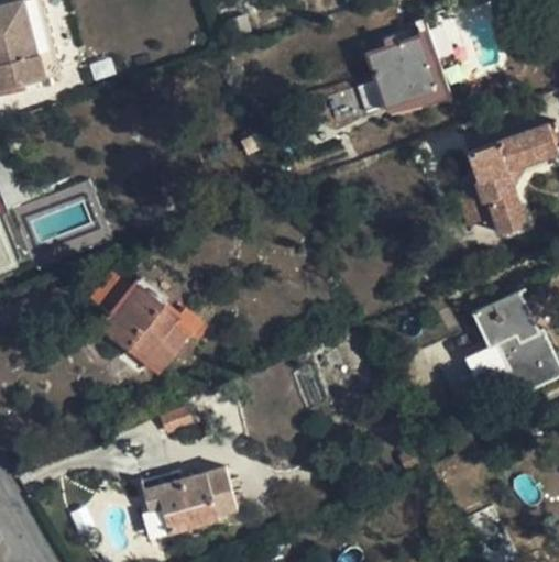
[(19,0),(20,0),(0,4),(0,89),(58,75),(39,0),(19,0)]
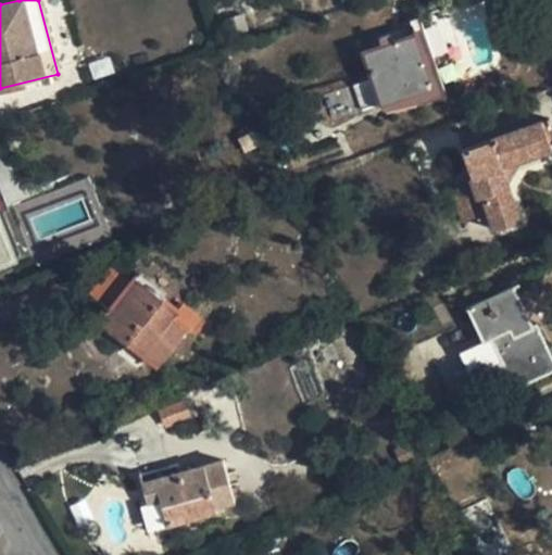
[(360,52),(378,108),(433,89),(413,34),(360,52)]
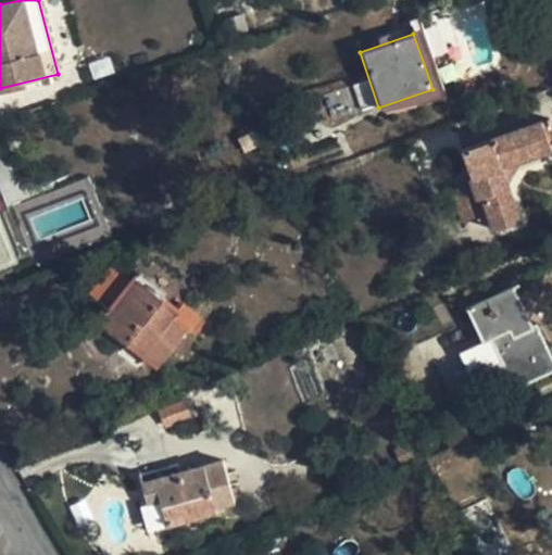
[(363,79),(348,87),(359,112),(375,104),(363,79)]
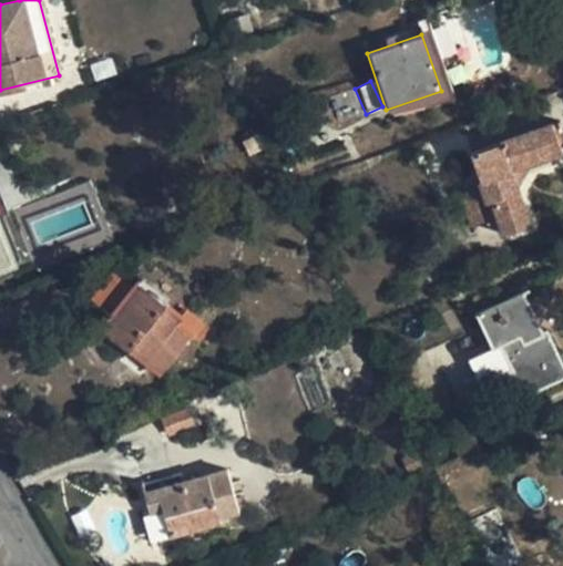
[(550,124),(560,153),(562,151),(562,137),(556,121),(550,124)]
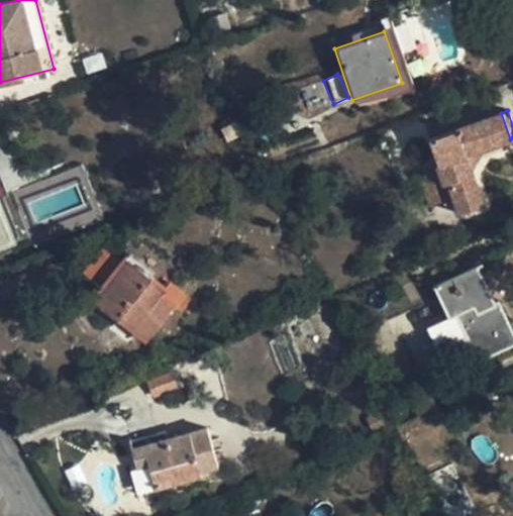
[(427,139),(437,171),(442,186),(447,184),(451,198),(454,208),(478,200),(470,174),(464,156),(482,148),(510,139),(501,113),(427,139)]
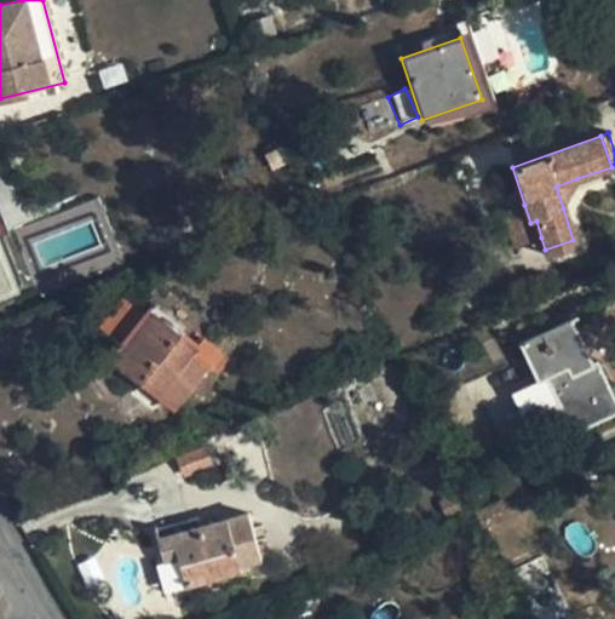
[(556,187),(563,208),(578,178),(556,187)]
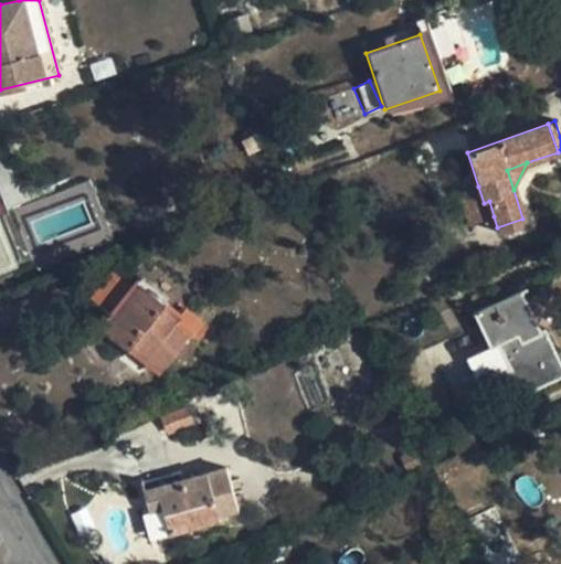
[(484,203),(478,187),(455,194),(465,225),(494,216),(489,201),(484,203)]
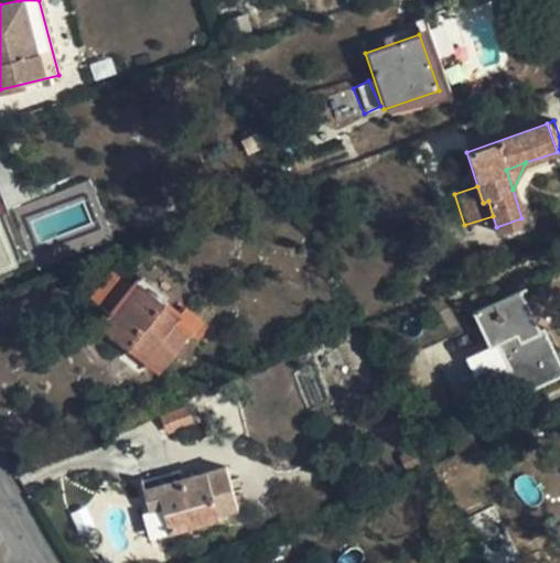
[(521,218),(496,227),(498,234),(524,226),(521,218)]
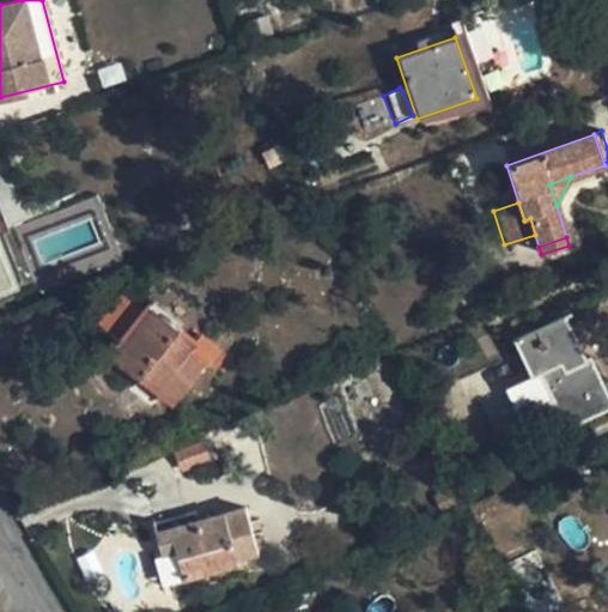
[(0,290),(11,286),(0,258),(0,290)]
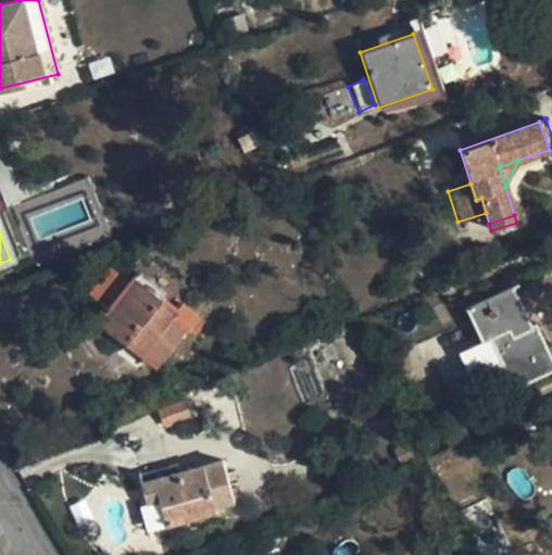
[(87,293),(108,308),(127,284),(108,267),(87,293)]
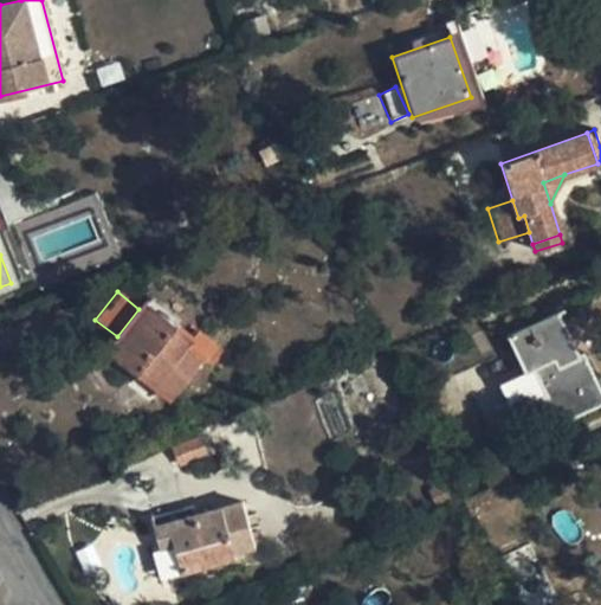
[(168,333),(174,324),(179,319),(150,297),(140,310),(168,333)]
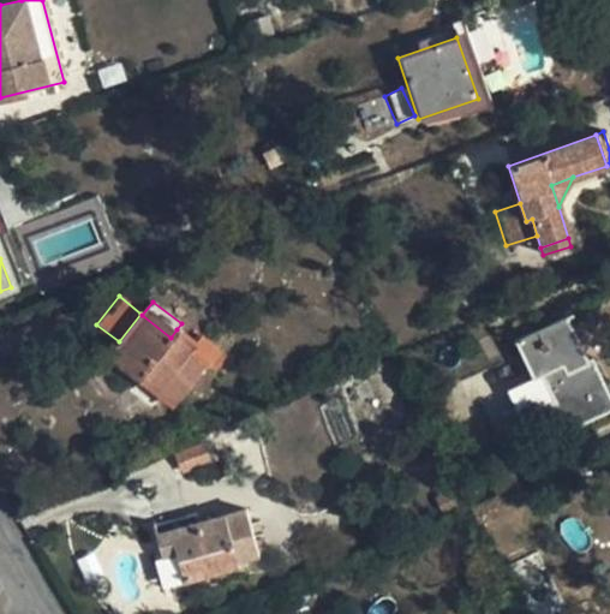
[(141,314),(119,341),(106,358),(136,382),(137,380),(172,406),(205,363),(190,351),(196,343),(177,329),(171,338),(142,315),(141,314)]
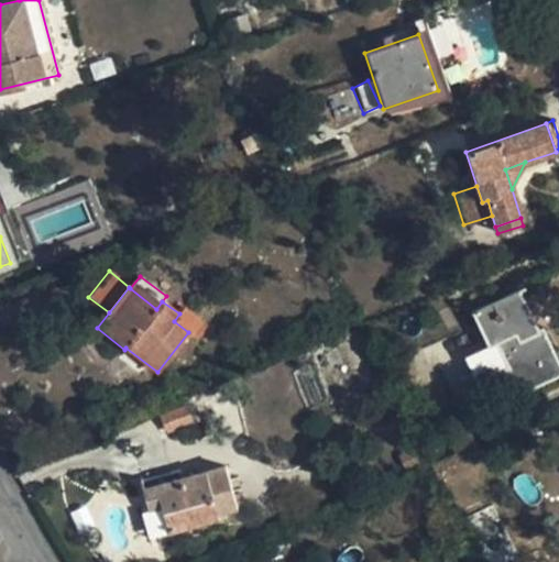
[(506,367),(488,376),(499,401),(558,374),(558,370),(539,329),(536,331),(517,290),(471,311),(488,346),(495,342),(506,367)]
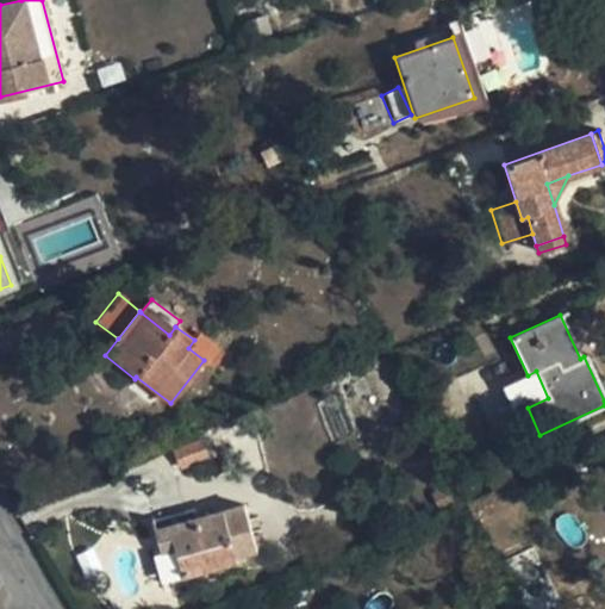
[(536,371),(528,376),(504,386),(515,414),(528,408),(548,398),(536,371)]
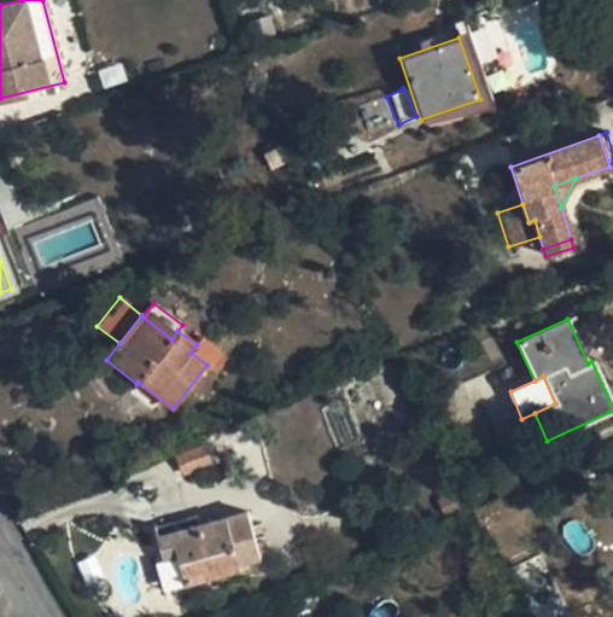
[(197,525),(155,537),(161,560),(175,556),(182,585),(238,570),(237,564),(257,558),(245,511),(197,525)]
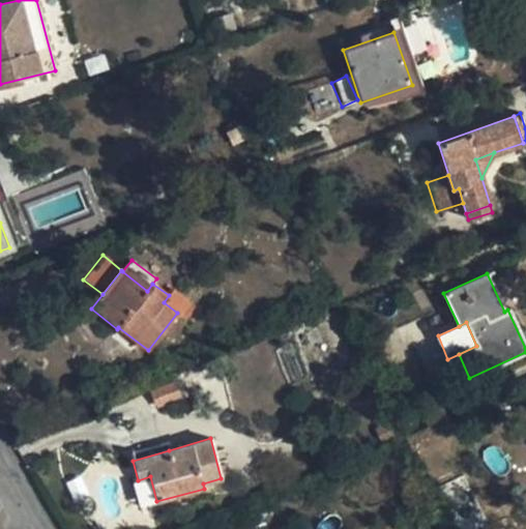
[(133,461),(169,450),(167,442),(130,452),(133,461)]
